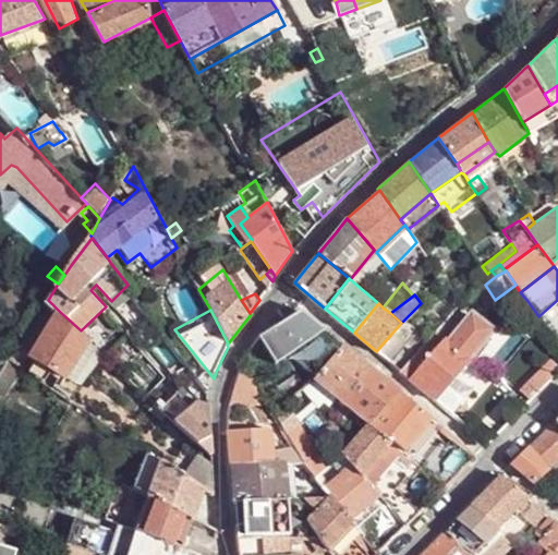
[(342,345),(300,310),(276,324),(325,365),(342,345)]
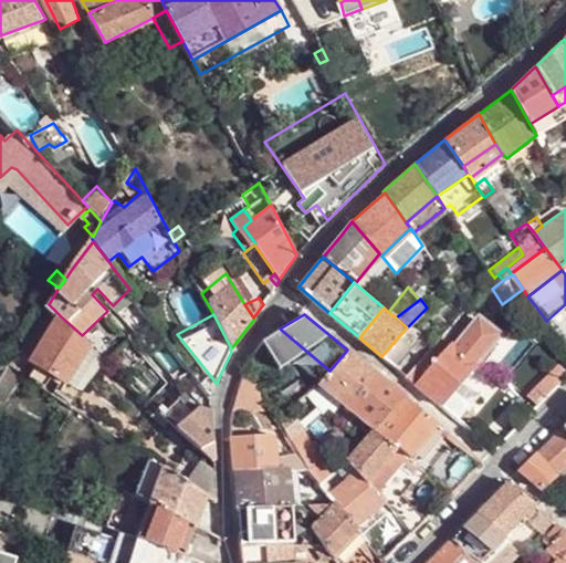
[(67,382),(91,344),(82,335),(61,316),(34,360),(67,382)]
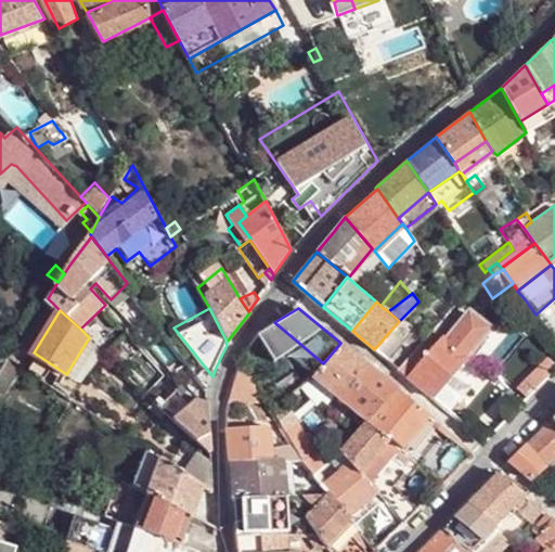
[(399,369),(433,397),(489,326),(469,310),(456,323),(446,315),(408,358),(399,369)]
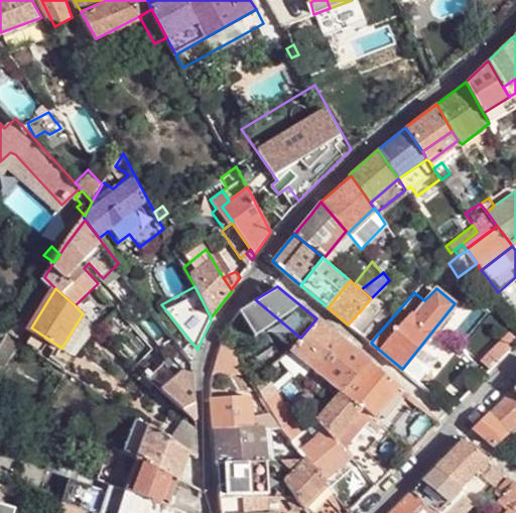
[(38,306),(30,299),(24,307),(12,328),(20,334),(38,306)]
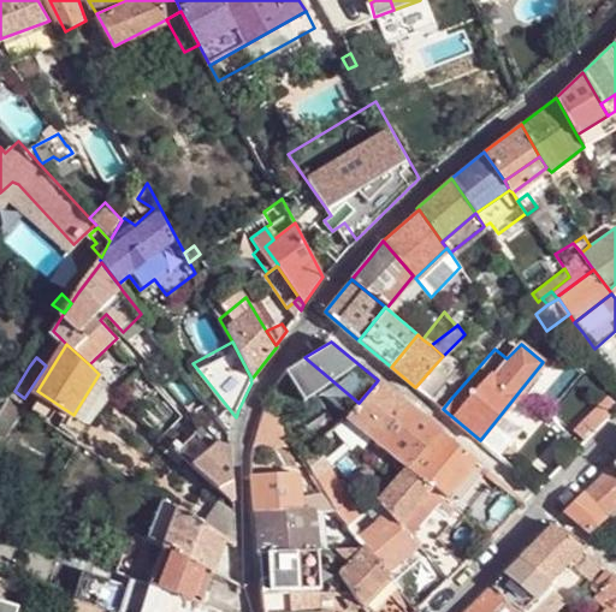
[(344,391),(304,357),(284,370),(313,415),(333,403),(344,391)]
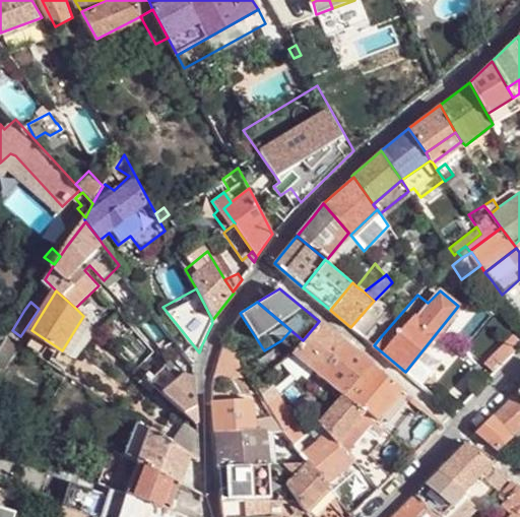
[(350,327),(362,336),(370,325),(374,319),(365,311),(350,327)]
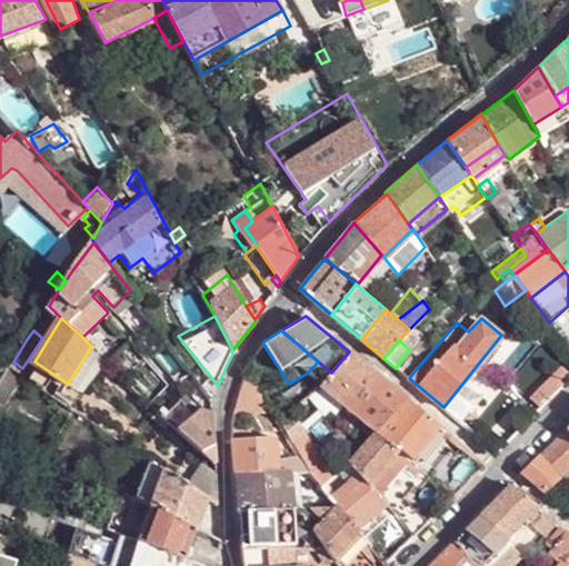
[(405,398),(349,351),(331,373),(320,385),(376,433),(405,398)]
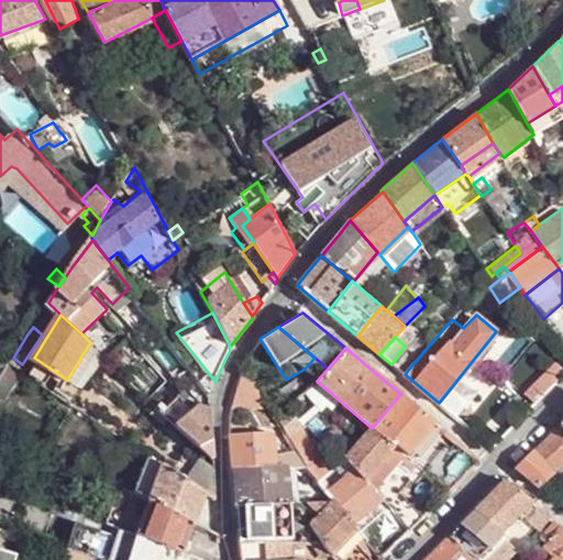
[(392,364),(405,374),(414,363),(400,352),(392,364)]
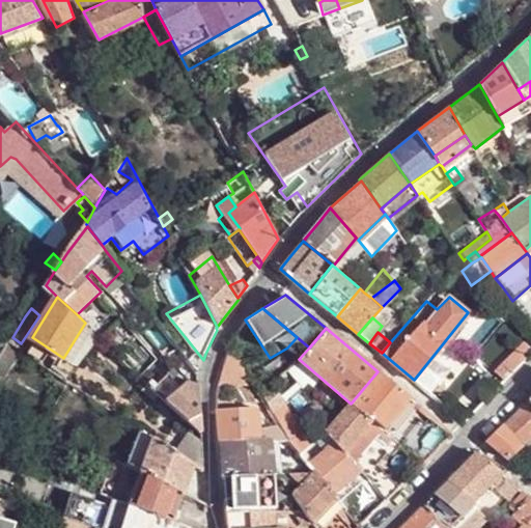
[(0,385),(25,346),(21,343),(12,337),(0,355),(0,385)]
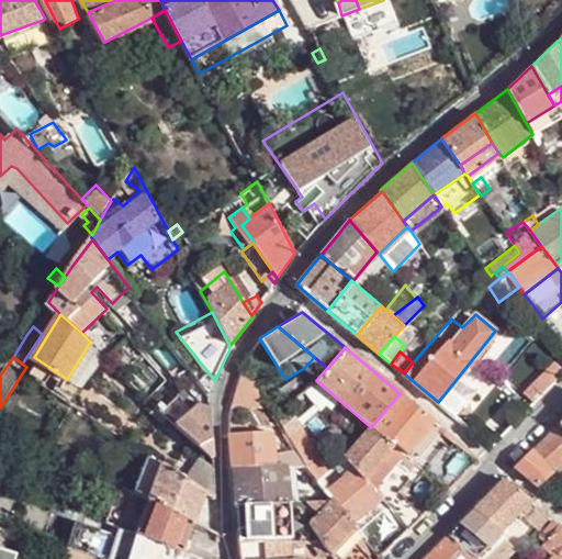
[(314,357),(304,368),(316,380),(327,368),(314,357)]
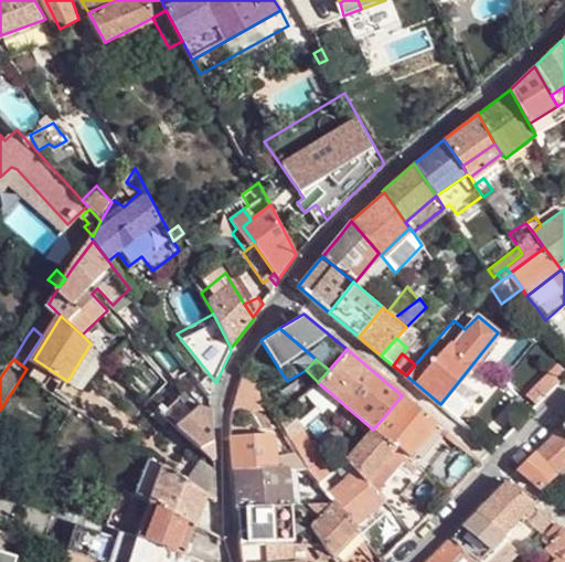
[(510,395),(529,414),(561,382),(542,364),(510,395)]
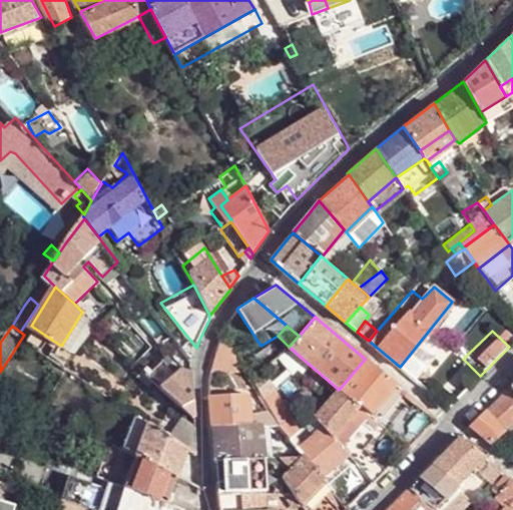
[(234,353),(228,336),(220,333),(216,353),(215,353),(210,373),(245,372),(234,353)]
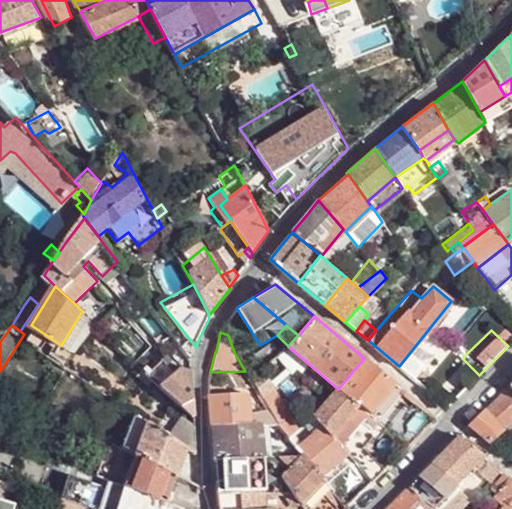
[(284,355),(281,350),(264,362),(267,368),(284,355)]
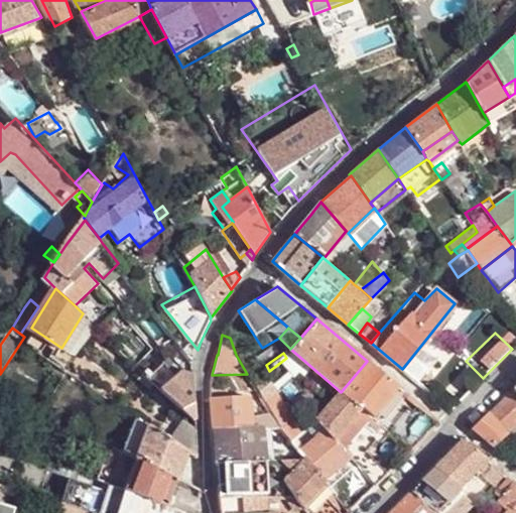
[(387,377),(367,361),(341,392),(361,408),(387,377)]
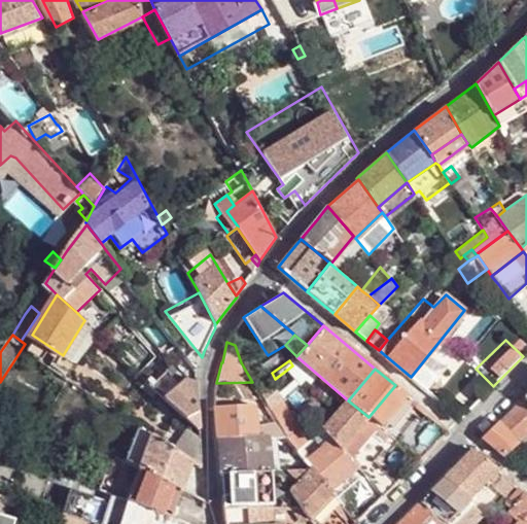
[(147,380),(153,385),(159,381),(152,375),(147,380)]
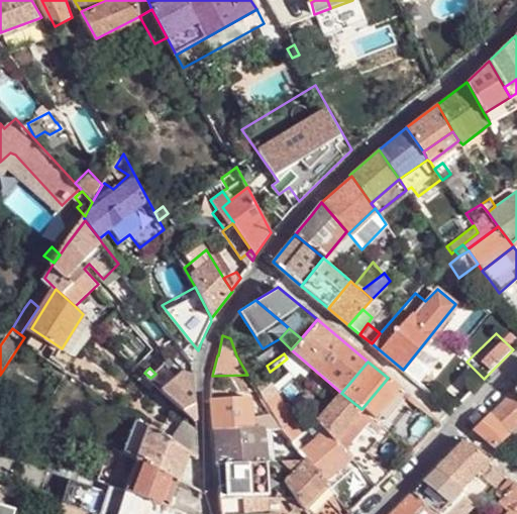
[(164,390),(195,420),(197,420),(194,375),(184,372),(164,390)]
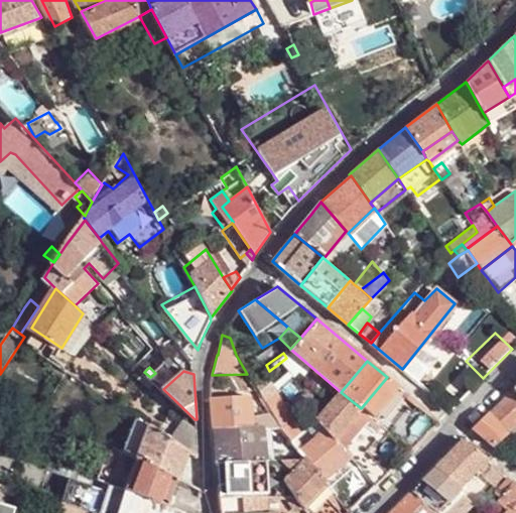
[(256,372),(248,377),(269,415),(275,422),(286,415),(256,372)]
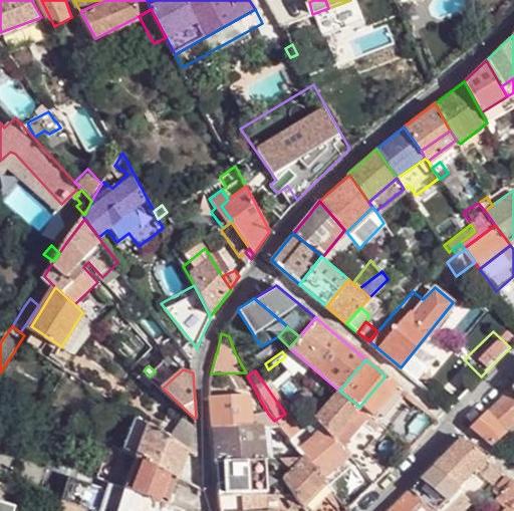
[(393,381),(386,375),(359,407),(366,414),(393,381)]
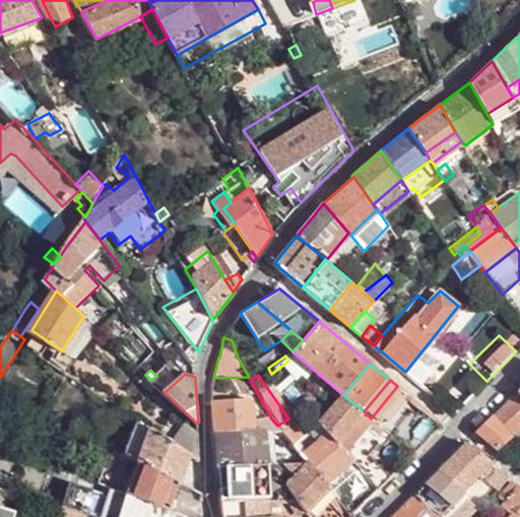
[(519,397),(516,393),(477,433),(482,437),(486,441),(496,448),(519,427),(519,397)]
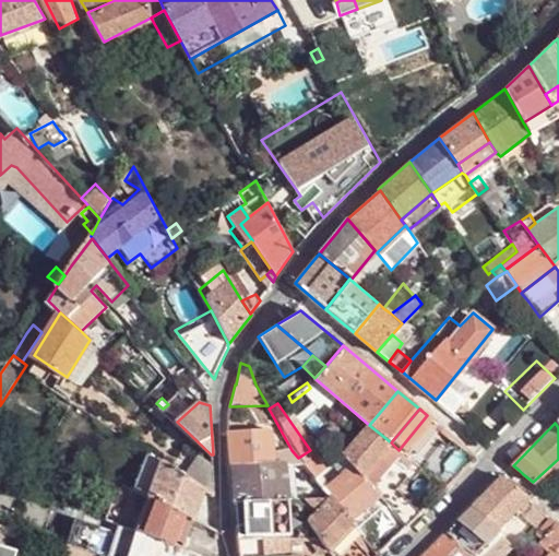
[(391,442),(369,425),(341,457),(345,460),(363,475),(379,457),(391,442)]
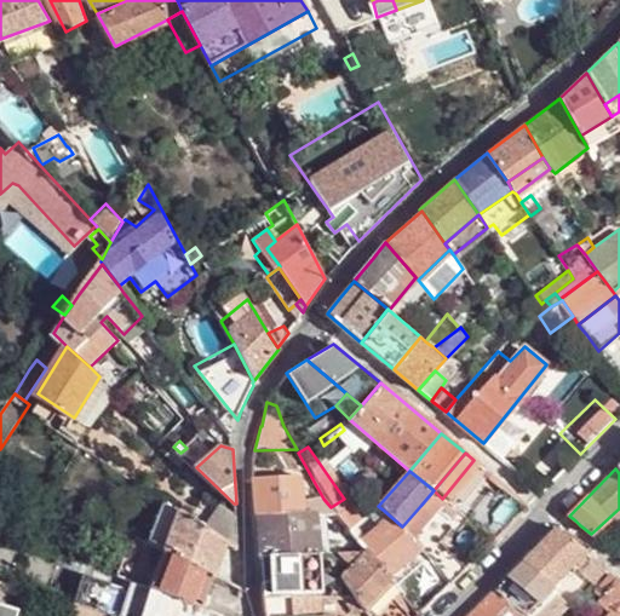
[(251,476),(254,513),(256,513),(257,514),(299,511),(299,501),(297,475),(251,476)]
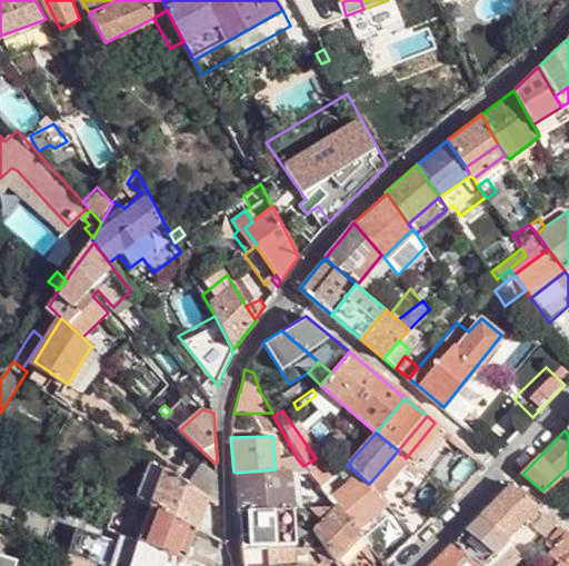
[(275,469),(288,469),(305,468),(303,466),(297,458),(275,460),(275,469)]
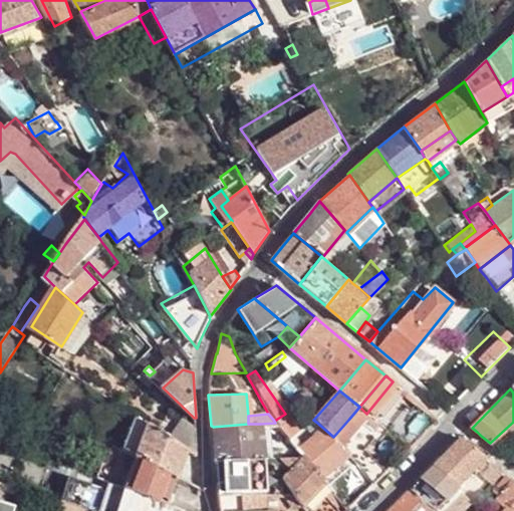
[(139,455),(180,475),(184,464),(188,451),(171,438),(150,424),(137,415),(124,448),(125,448),(139,455)]
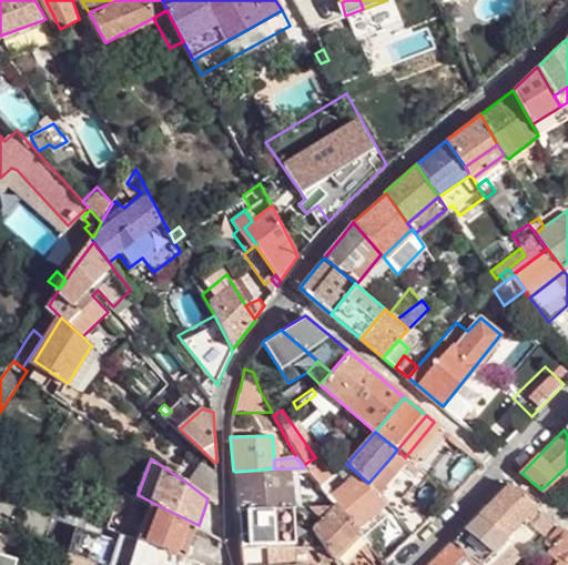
[(203,464),(189,484),(208,498),(220,506),(217,475),(203,464)]
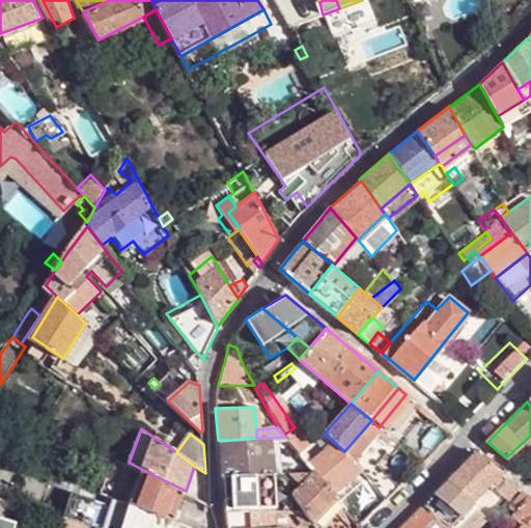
[(344,451),(354,461),(360,453),(369,442),(360,434),(344,451)]
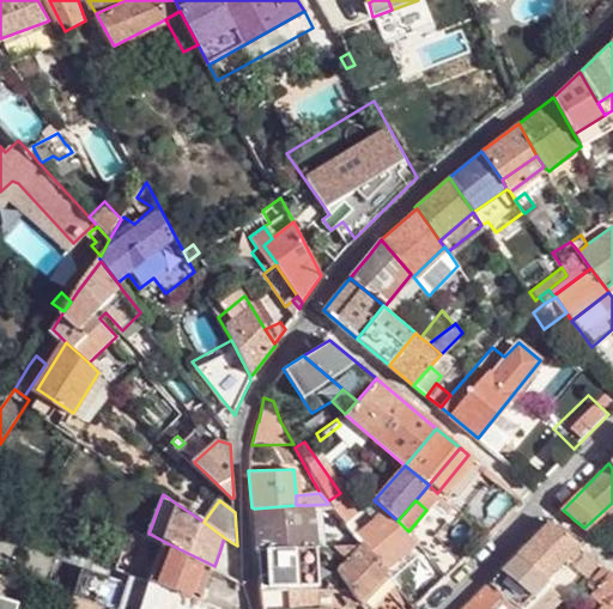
[(445,501),(441,505),(478,543),(483,539),(445,501)]
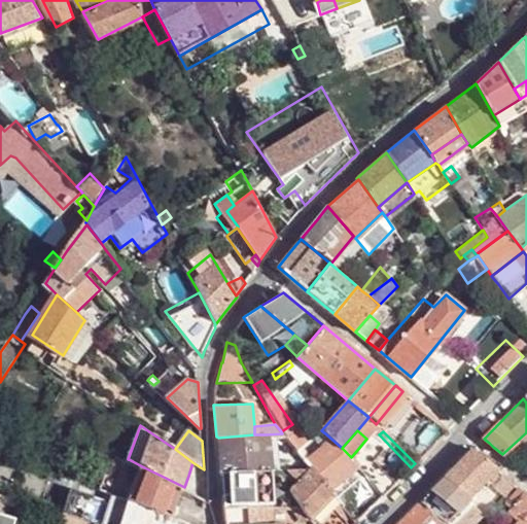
[(325,433),(300,456),(307,465),(308,467),(328,491),(358,466),(351,457),(342,448),(325,433)]
